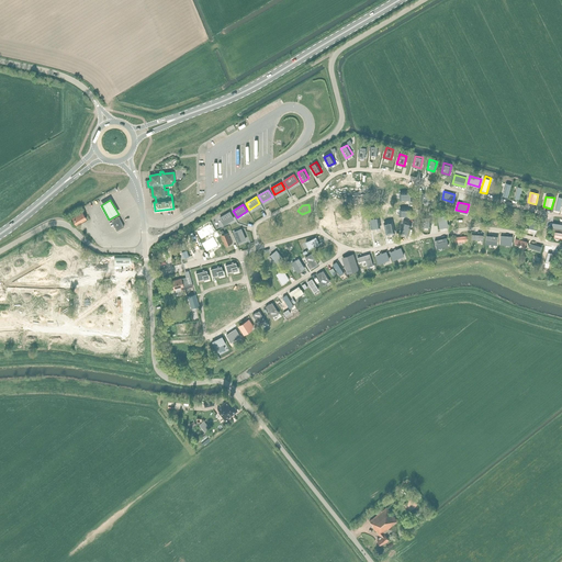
[(412,208),(398,208),(398,216),(412,216),(412,208)]
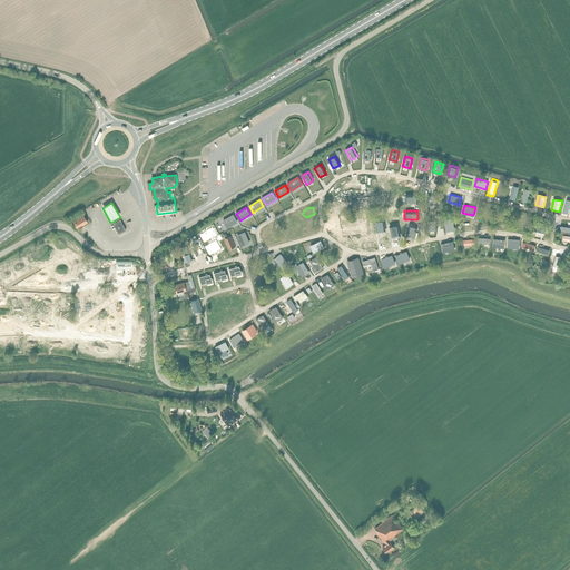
[(77,228),(88,222),(84,215),(74,222),(77,228)]
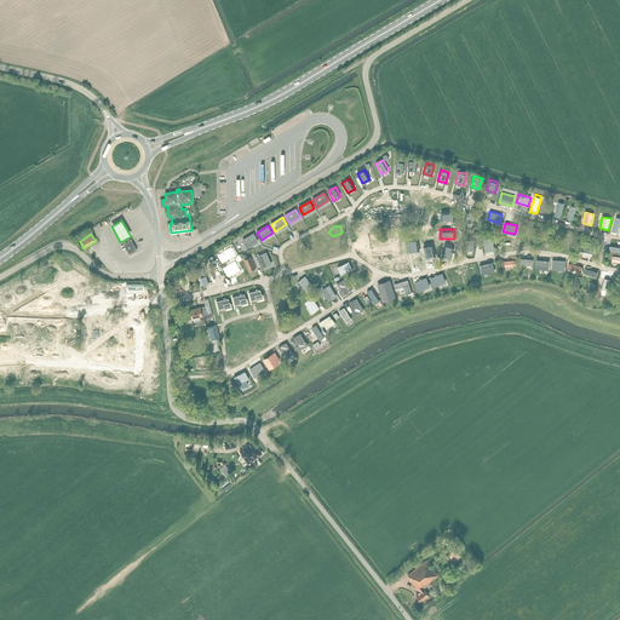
[(258,241),(254,234),(244,240),(247,247),(258,241)]
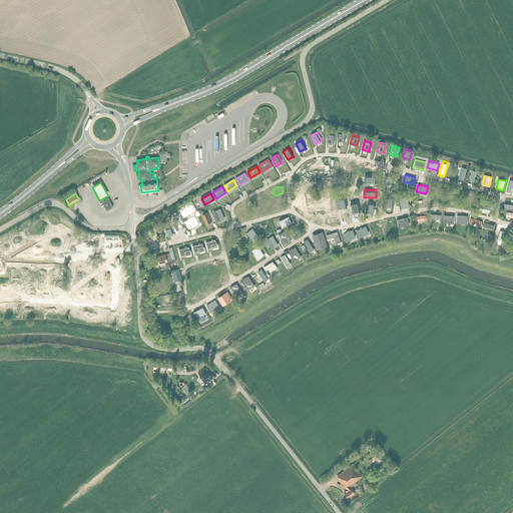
[(344,196),(339,196),(337,199),(338,208),(341,210),(346,209),(348,207),(346,197),(344,196)]
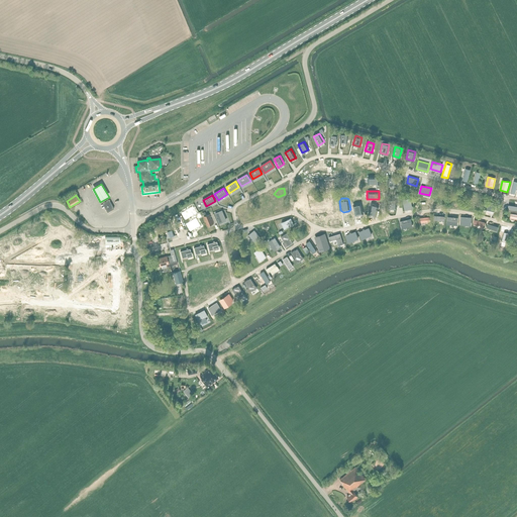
[(412,209),(410,199),(403,200),(405,210),(412,209)]
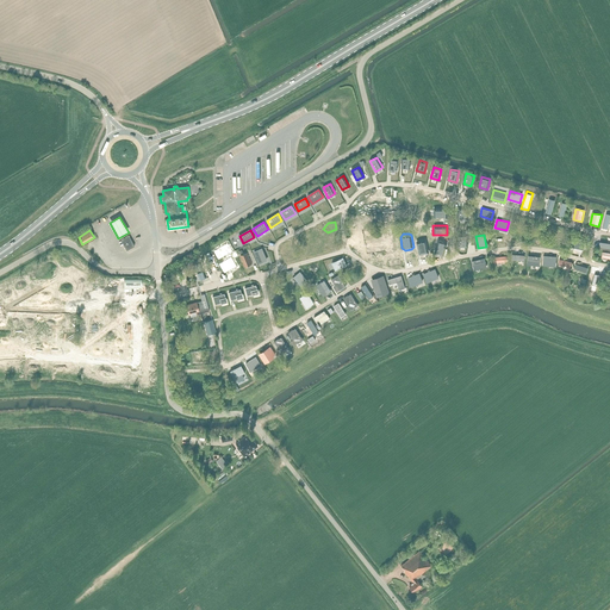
[(129,236),(120,240),(126,250),(135,246),(129,236)]
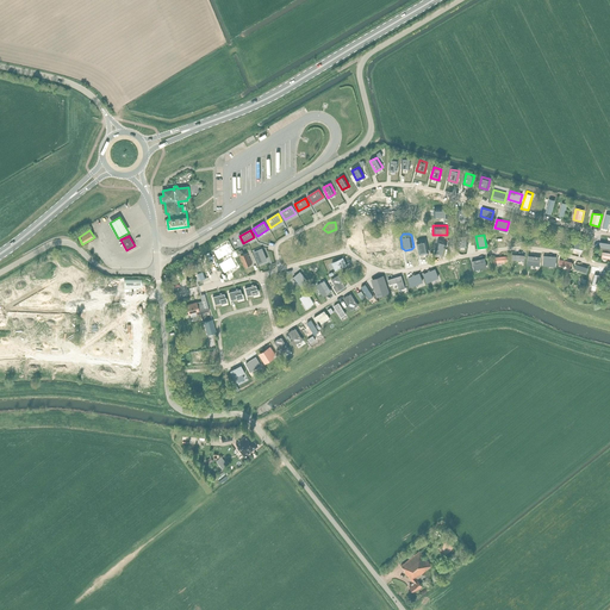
[(572,246),(583,248),(585,241),(573,237),(572,246)]
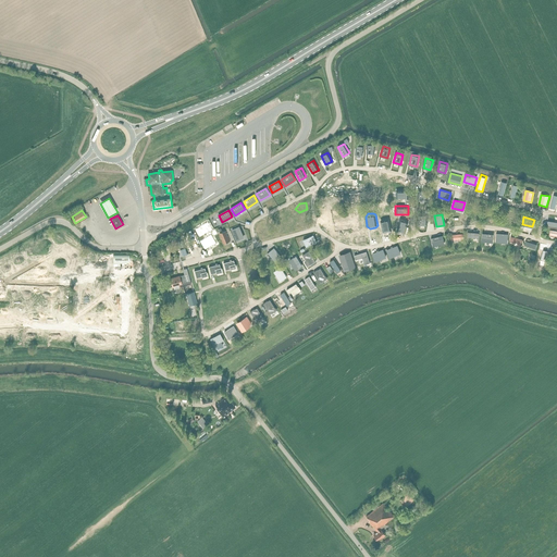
[(388,219),(380,220),(382,233),(392,231),(388,219)]
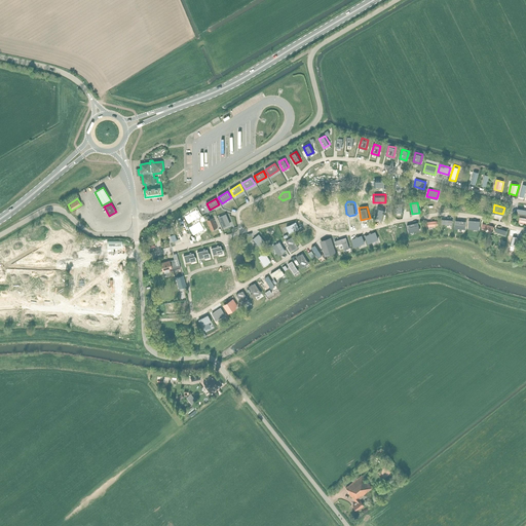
[(385,210),(377,207),(374,218),(382,220),(385,210)]
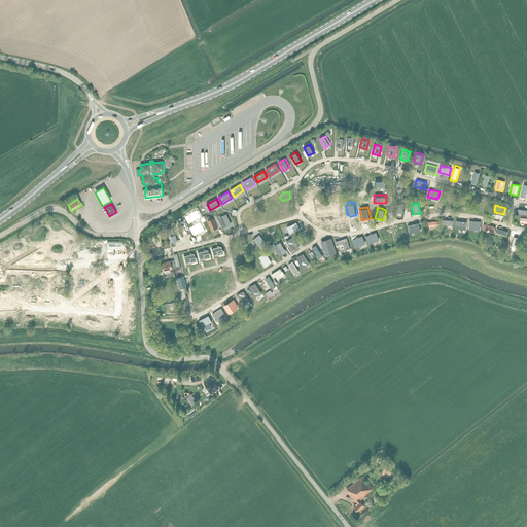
[(282,209),(279,214),(283,217),(290,214),(288,208),(282,209)]
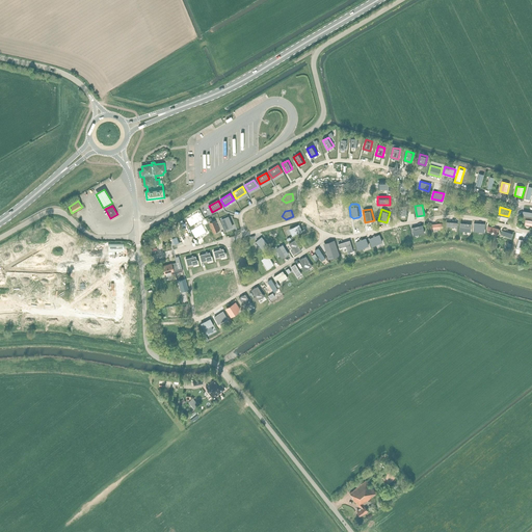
[(249,215),(248,222),(254,222),(259,217),(255,212),(249,215)]
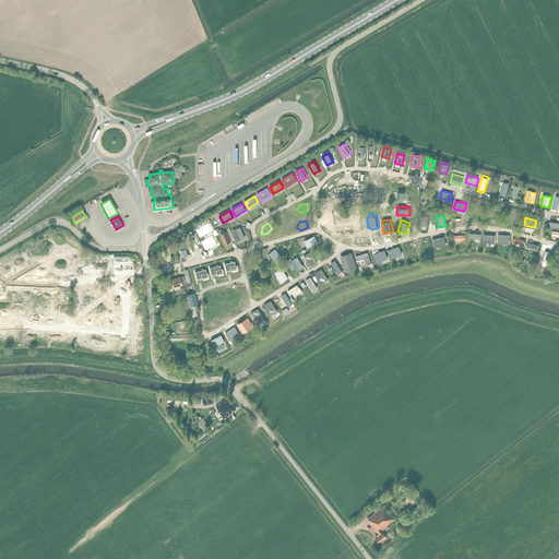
[(237,241),(245,239),(240,228),(233,232),(237,241)]
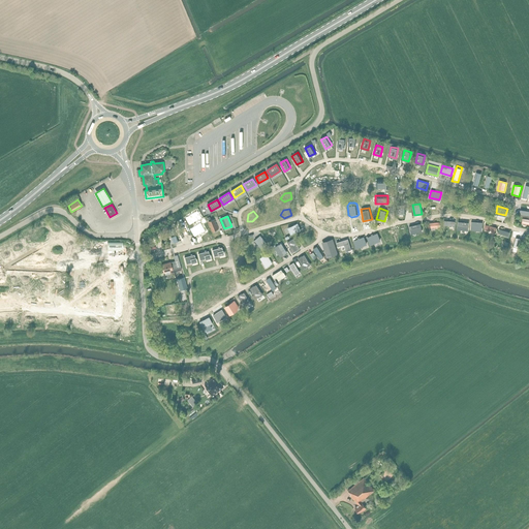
[(209,222),(213,231),(219,229),(215,219),(209,222)]
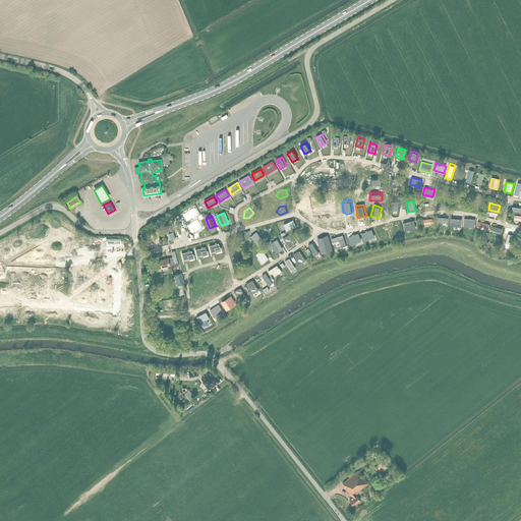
[(52,218),(43,225),(46,229),(55,223),(52,218)]
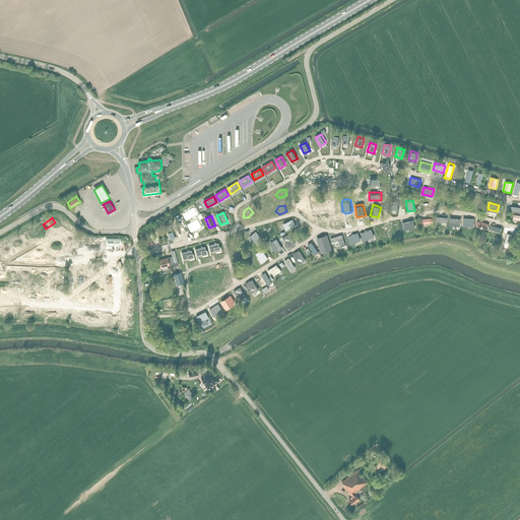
[(201,226),(197,219),(187,225),(192,233),(201,226)]
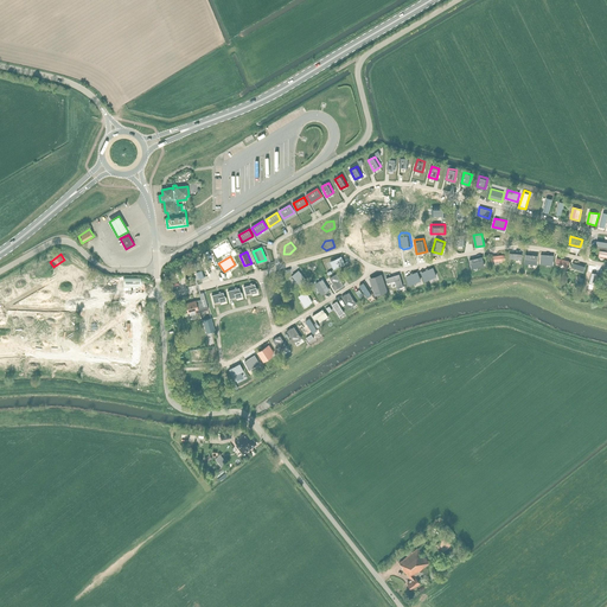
[(334,269),(345,264),(342,256),(331,262),(334,269)]
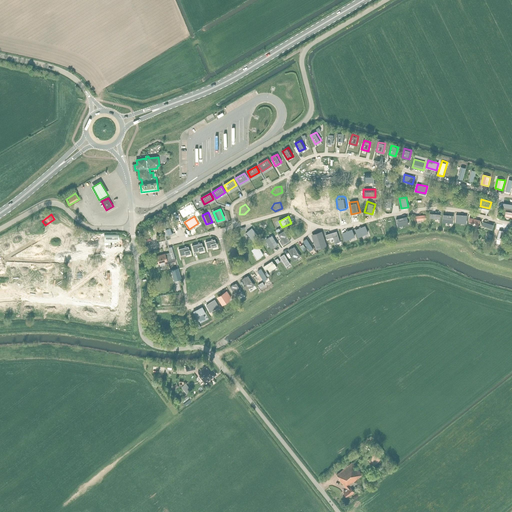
[(398,226),(408,224),(407,217),(396,220),(398,226)]
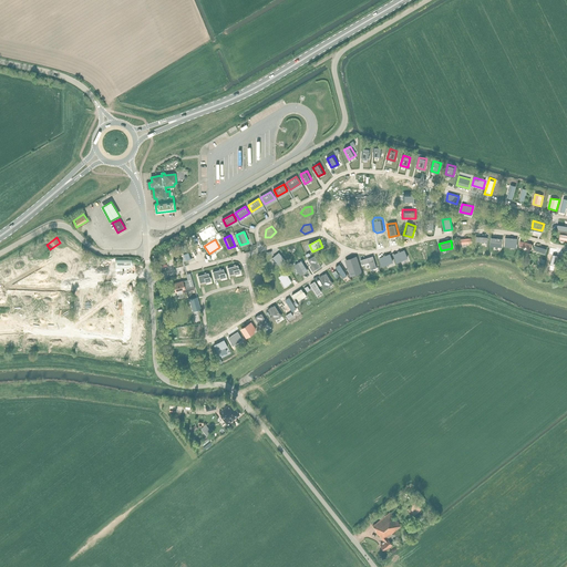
[(527,247),(526,250),(529,251),(532,244),(528,243),(521,241),(519,246),(527,247)]
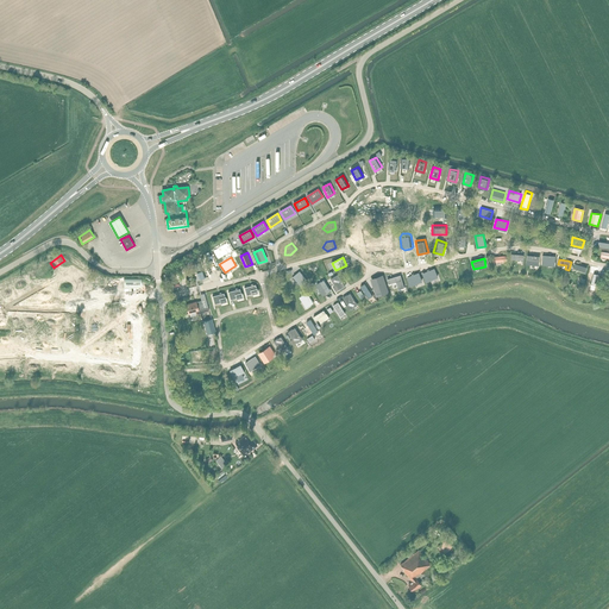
[(428,271),(424,274),(426,281),(438,277),(434,269),(429,271),(428,269),(427,270),(428,271)]
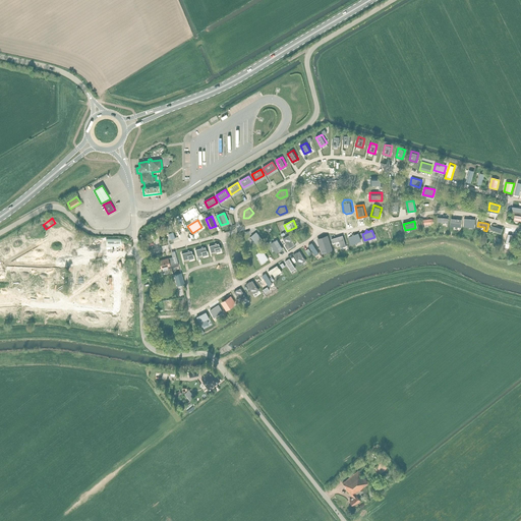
[(264,240),(256,232),(250,236),(257,244),(264,240)]
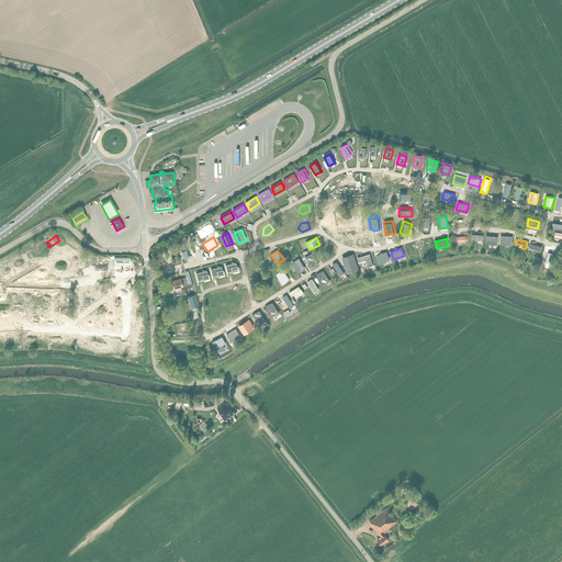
[(375,256),(379,263),(389,259),(386,253),(382,254),(381,253),(380,254),(380,255),(375,256)]
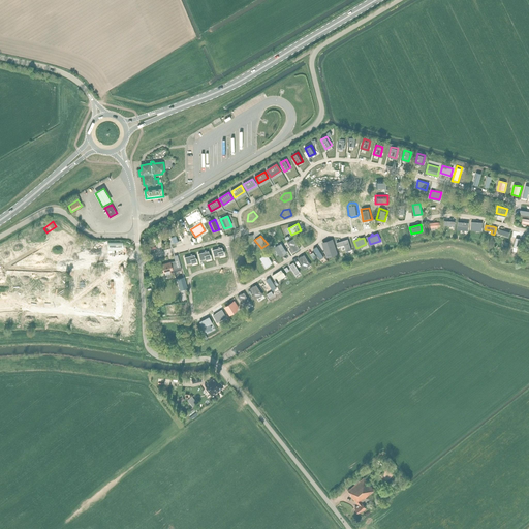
[(289,249),(292,253),(300,248),(298,245),(293,239),(287,242),(291,248),(289,249)]
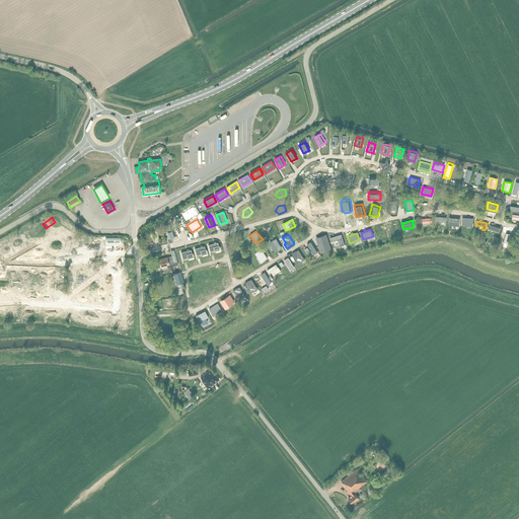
[(337,236),(330,238),(331,241),(338,239),(340,246),(345,245),(342,234),(337,236)]
